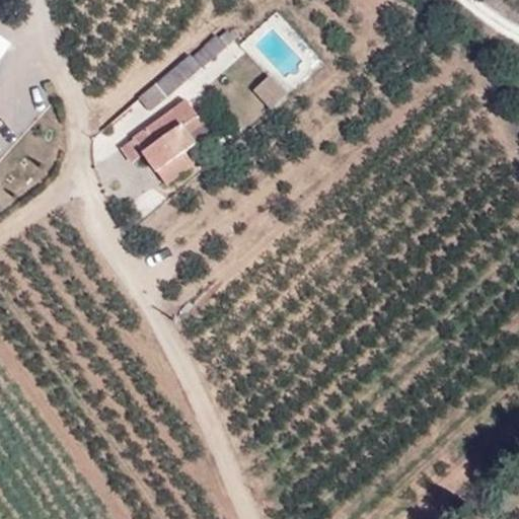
[(217,36),(193,58),(202,69),(235,40),(228,31),(219,39),(217,36)]
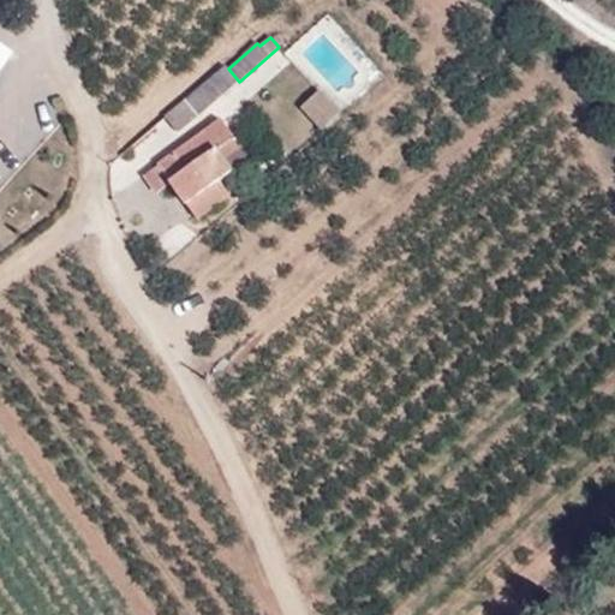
[(0,76),(16,53),(0,42),(0,76)]
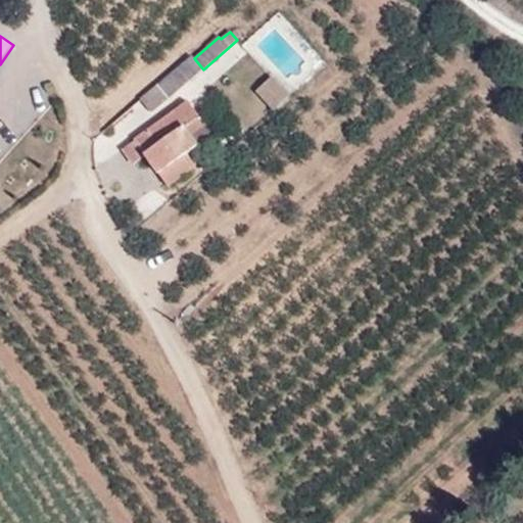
[(203,69),(194,58),(192,56),(140,99),(151,114),(203,69)]
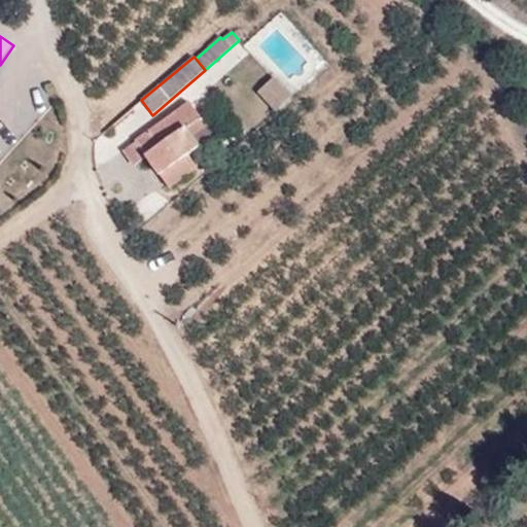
[(278,111),(293,98),(276,79),(260,93),(278,111)]
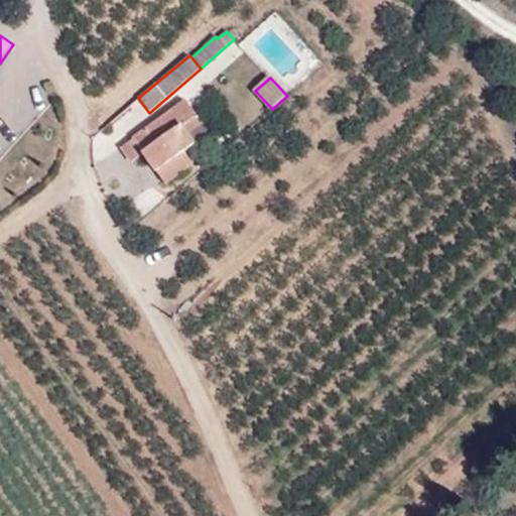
[(180,126),(195,115),(183,102),(121,148),(132,162),(143,153),(165,184),(189,167),(180,154),(184,151),(196,145),(188,135),(180,126)]
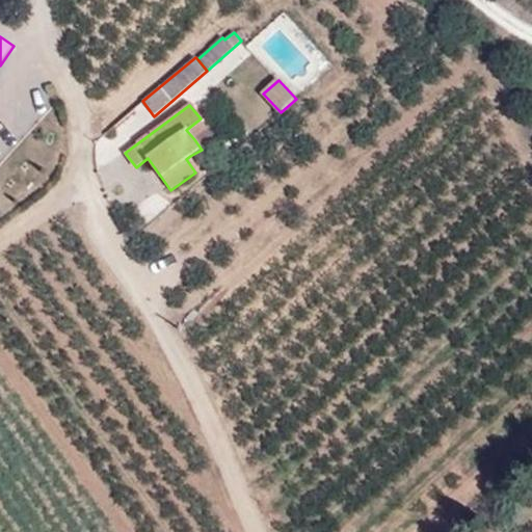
[(209,129),(201,118),(186,130),(194,139),(209,129)]
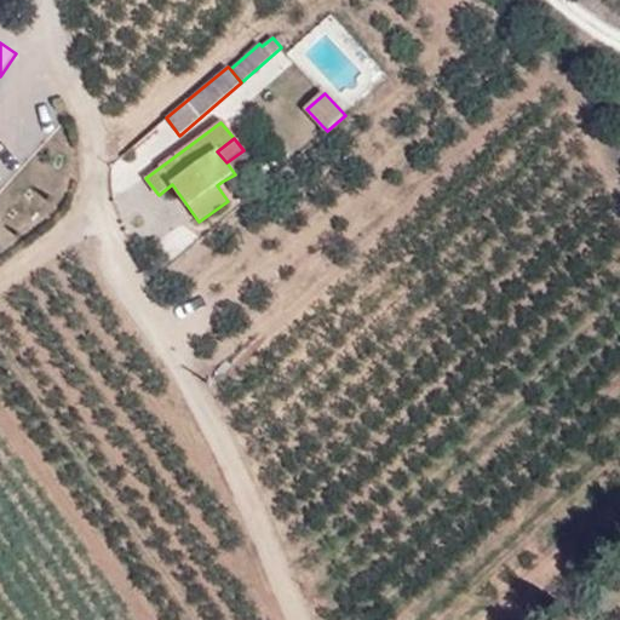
[(217,185),(228,201),(233,197),(222,182),(217,185)]
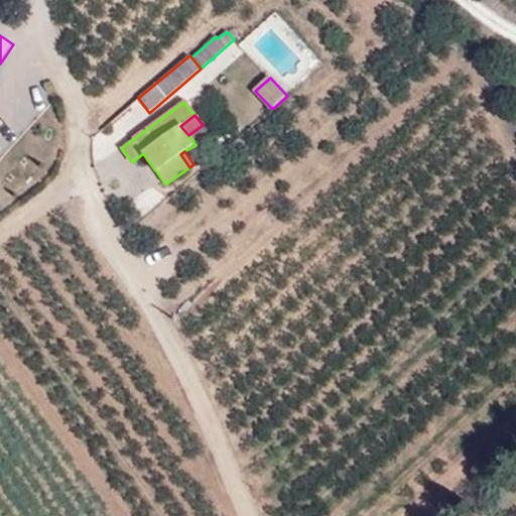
All buildings are outlined.
